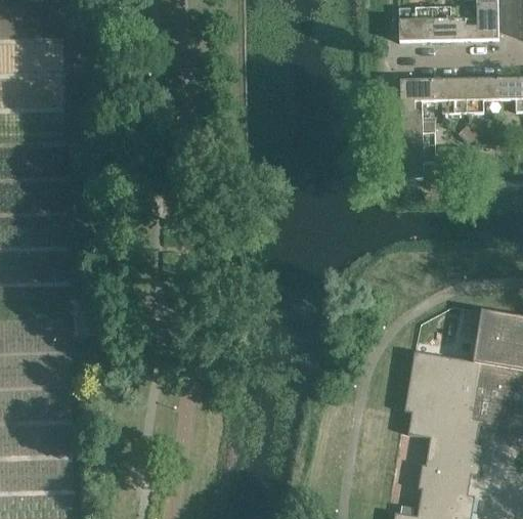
[(497,38),(497,4),(476,5),(476,16),(464,17),(465,38),(497,38)]
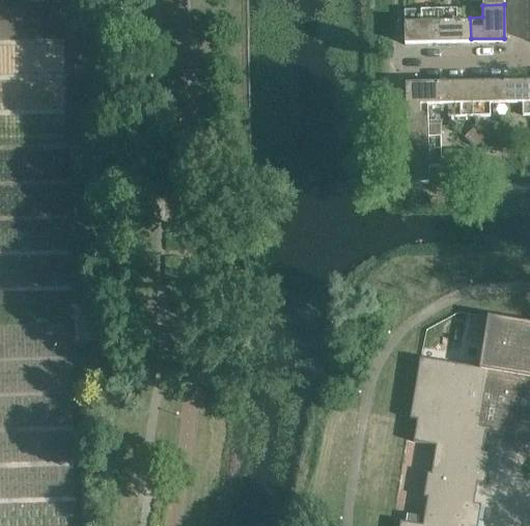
[(438,39),(437,5),(420,5),(420,18),(403,19),(403,40),(438,39)]
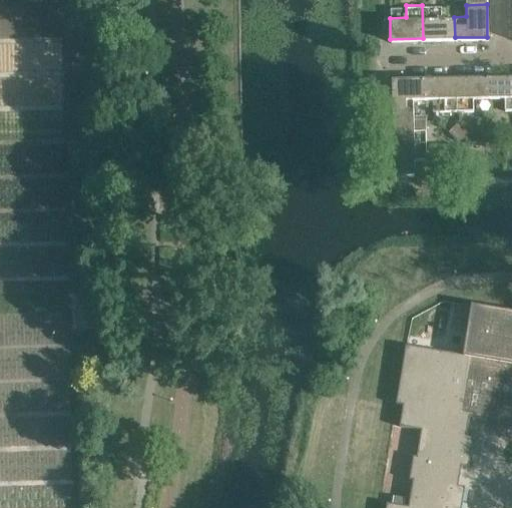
[(455,37),(454,17),(446,17),(446,5),(422,5),(423,38),(455,37)]
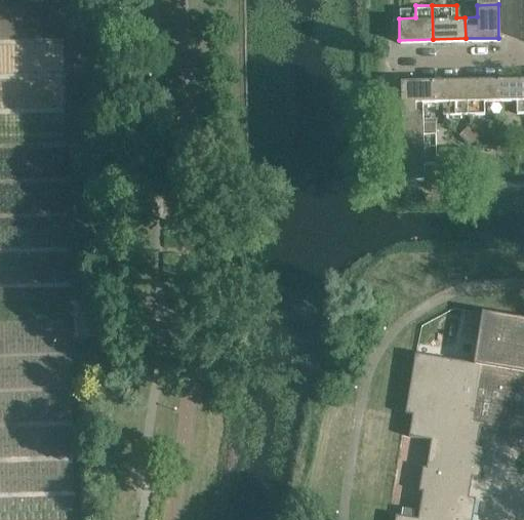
[(523,110),(523,76),(499,77),(499,98),(516,97),(516,110),(523,110)]
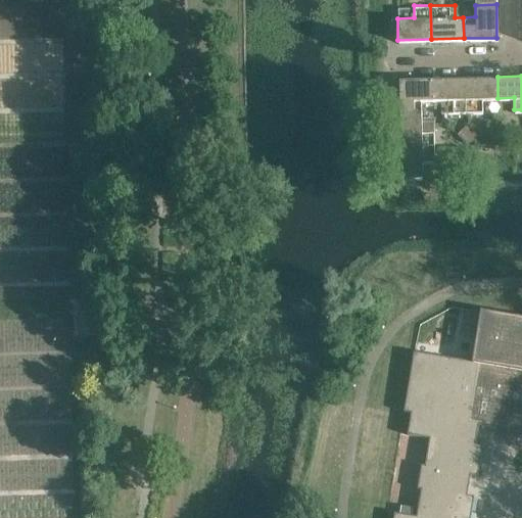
[(465,110),(465,77),(432,78),(432,99),(440,99),(440,111),(465,110)]
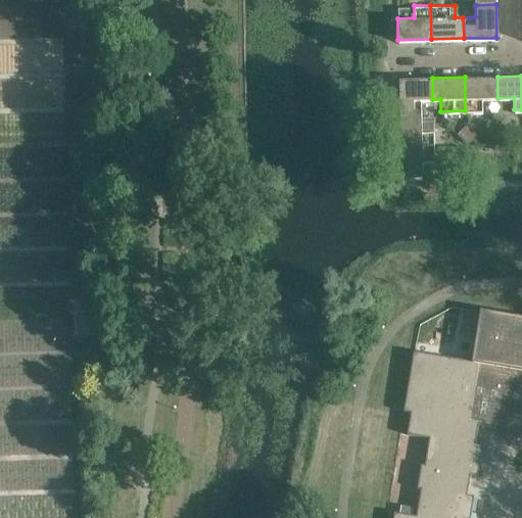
[(497,98),(497,77),(465,77),(465,110),(482,110),(481,98),(497,98)]
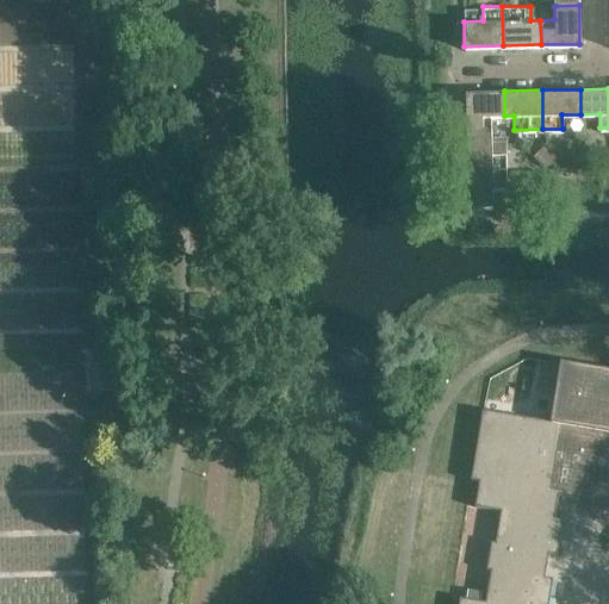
[(504,116),(504,91),(465,92),(466,130),(491,130),(490,116),(504,116)]
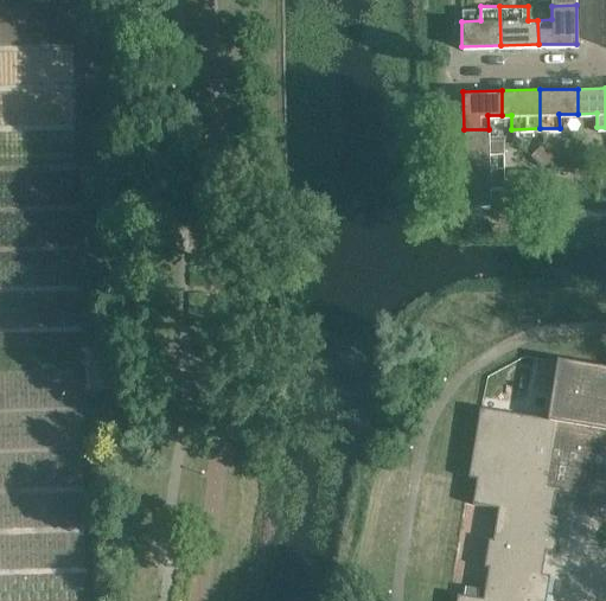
[(503,166),(503,138),(489,138),(489,129),(464,129),(464,167),(503,166)]
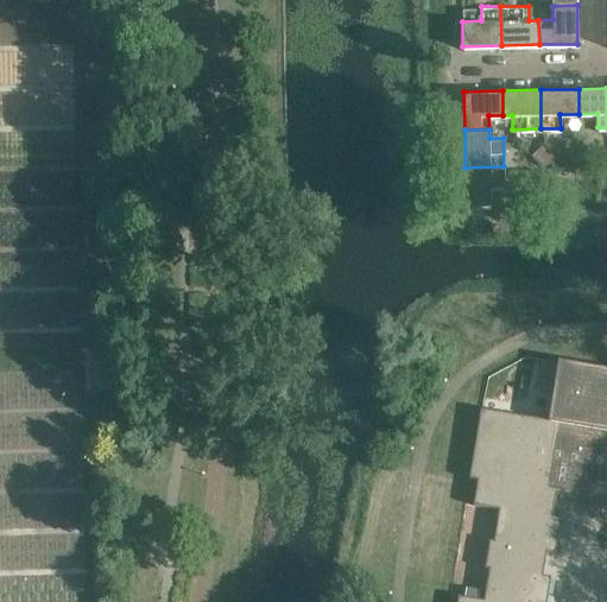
[(491,187),(505,187),(504,166),(465,168),(466,206),(491,206),(491,187)]
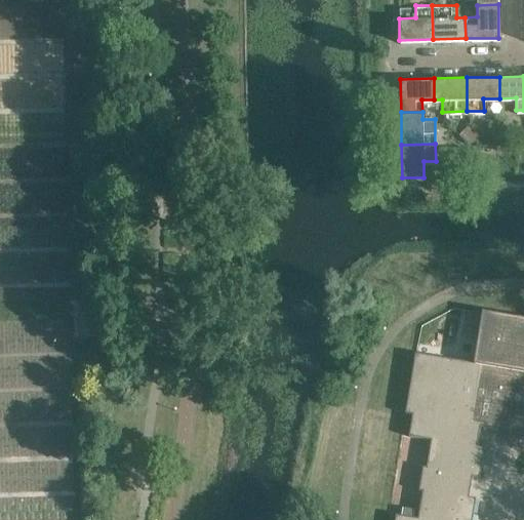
[(471,519),(475,495),(468,494),(471,474),(479,475),(484,444),(476,443),(479,423),(497,426),(499,410),(510,412),(506,435),(523,437),(523,316),(482,309),(474,360),(414,351),(405,410),(412,411),(409,432),(402,431),(402,432),(425,436),(419,464),(416,463),(412,486),(416,486),(411,515),(388,511),(388,512),(396,513),(394,519),(471,519)]
